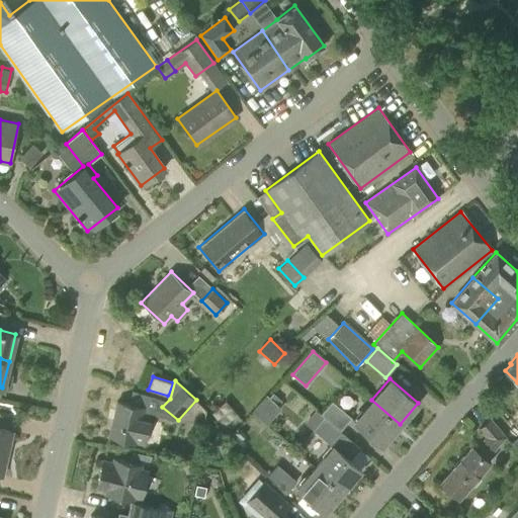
[(266,398),(251,414),(266,428),(281,412),(266,398)]
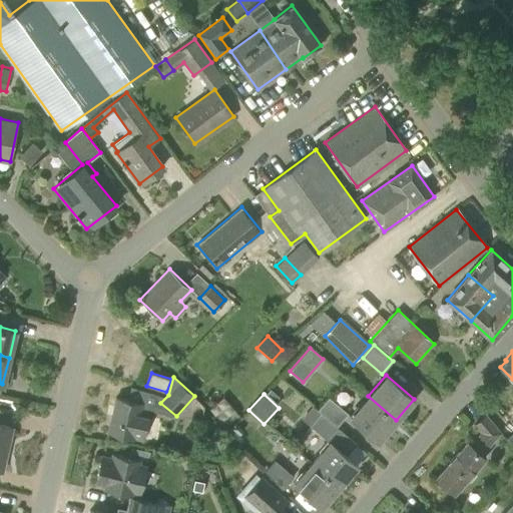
[(378,441),(396,420),(368,396),(350,417),(378,441)]
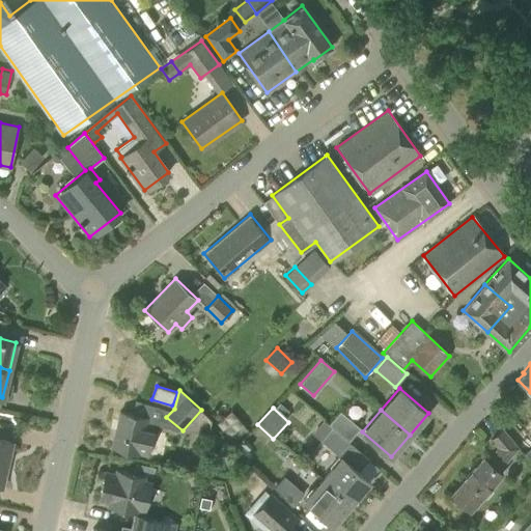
[(147,455),(152,431),(144,429),(147,418),(119,412),(111,446),(138,452),(138,453),(147,455)]
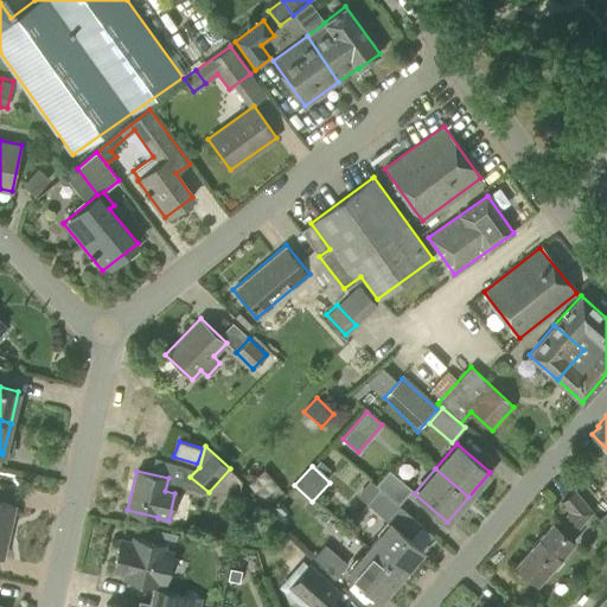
[(389,471),(376,485),(379,489),(389,497),(397,504),(410,490),(402,483),(389,471)]
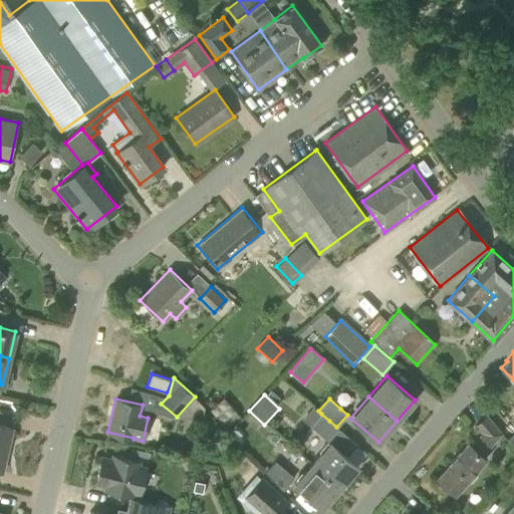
[(310,426),(330,442),(312,463),(339,486),(357,466),(346,456),(356,444),(336,427),(329,421),(321,414),(310,426)]
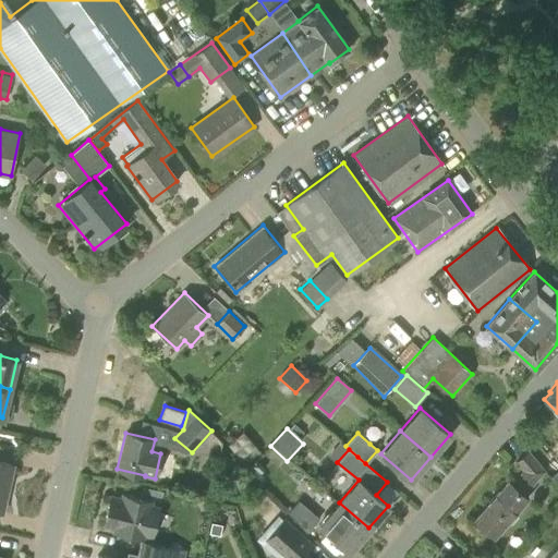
[(523,494),(544,470),(528,450),(516,461),(523,470),(511,483),(508,480),(474,518),(494,535),(526,497),(523,494)]
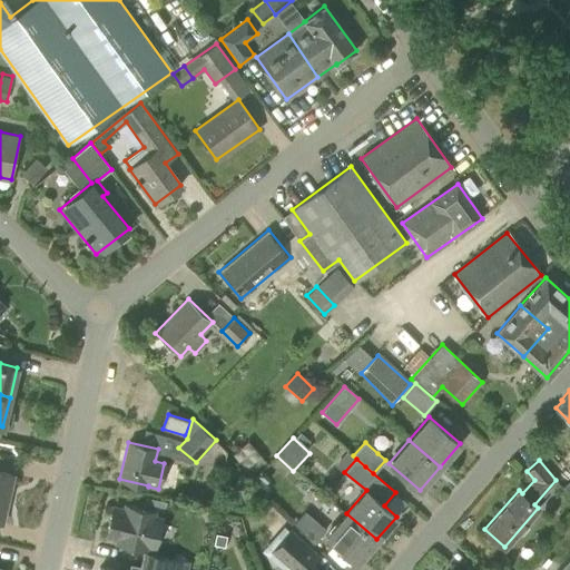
[(0,522),(2,523),(13,474),(0,471),(0,522)]
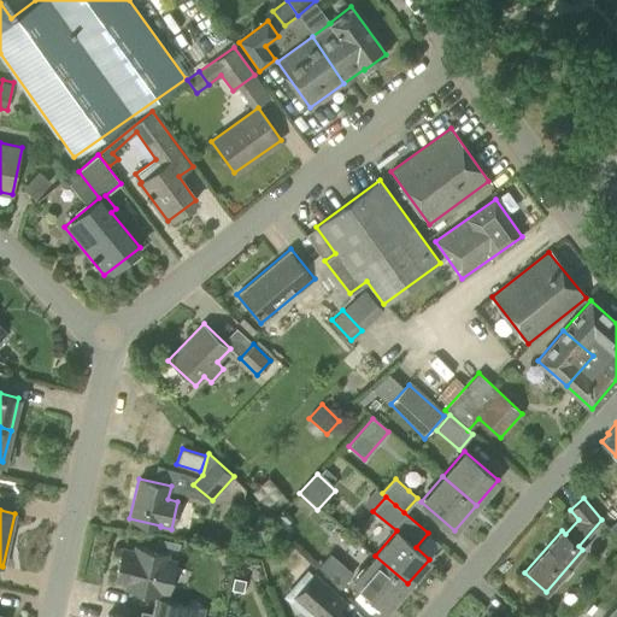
[(178,542),(157,538),(156,544),(177,548),(178,542)]
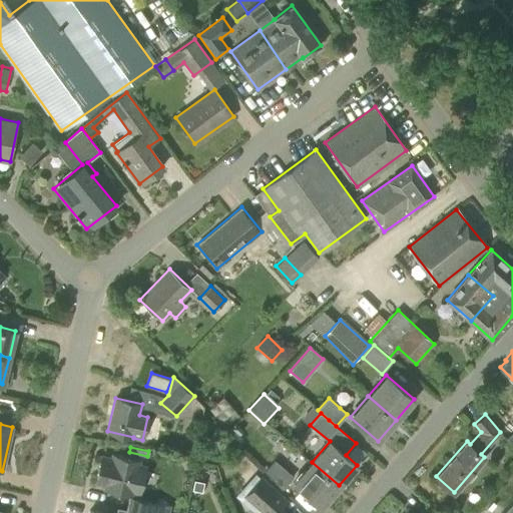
[(147,466),(138,464),(138,461),(112,455),(111,458),(102,456),(96,483),(105,485),(105,488),(130,494),(131,493),(140,495),(147,466)]
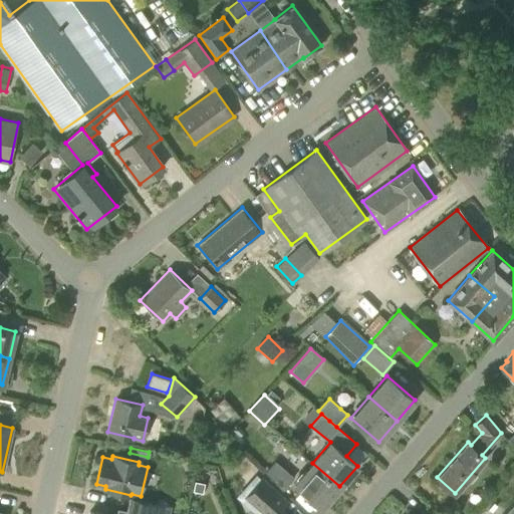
[(275,462),(266,472),(283,490),(293,478),(275,463),(275,462)]
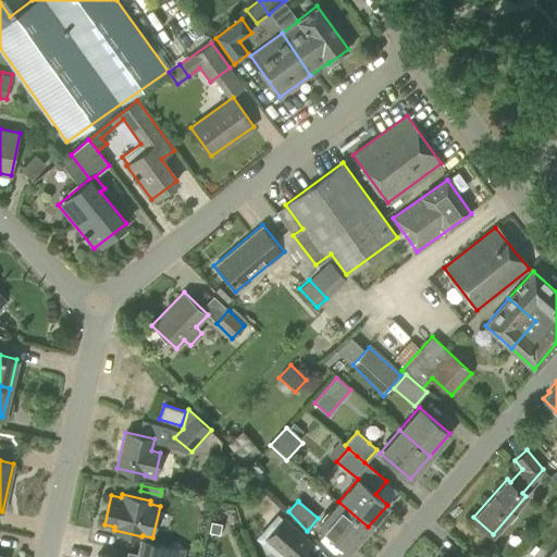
[(349,549),(368,527),(338,502),(319,523),(349,549)]
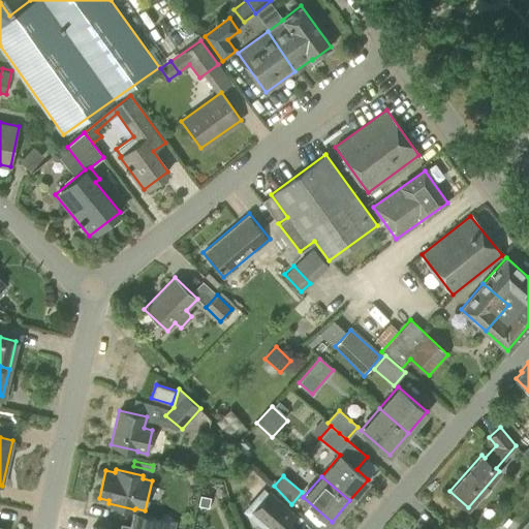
[(293,528),(288,525),(297,516),(270,491),(251,511),(270,528),(293,528)]
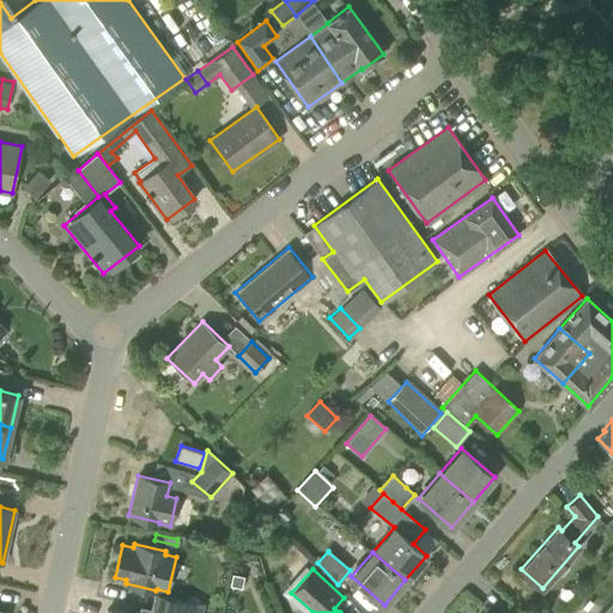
[(244,576),(231,574),(229,586),(242,588),(244,576)]
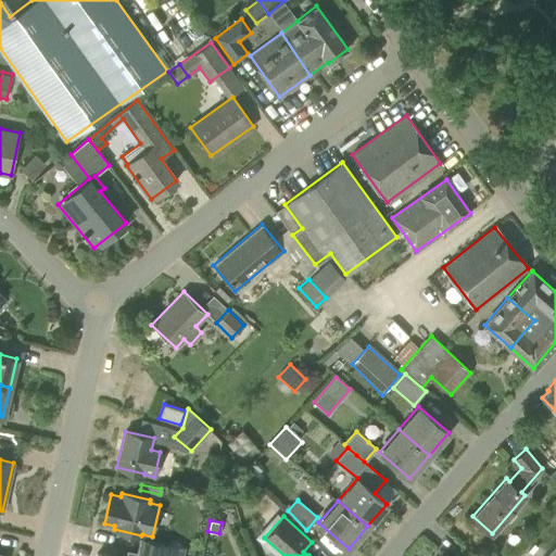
[(153,555),(184,555),(186,547),(139,538),(137,553),(153,555)]
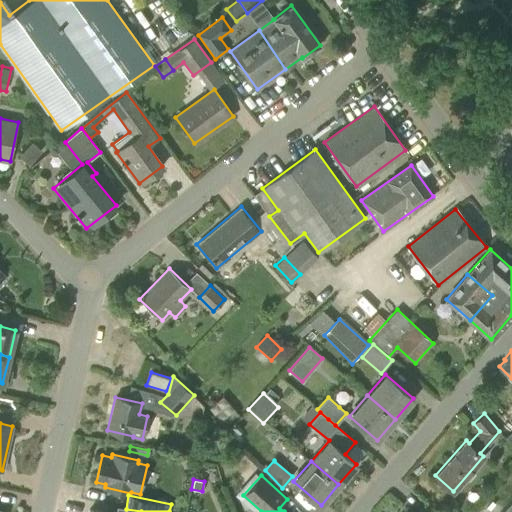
[(511,511),(511,498),(499,511),(511,511)]
